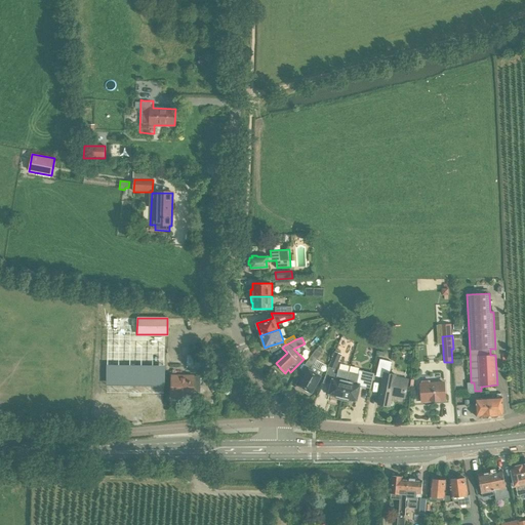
[(299,386),(311,392),(323,371),(313,365),(322,353),(316,349),(304,365),(310,368),(299,386)]
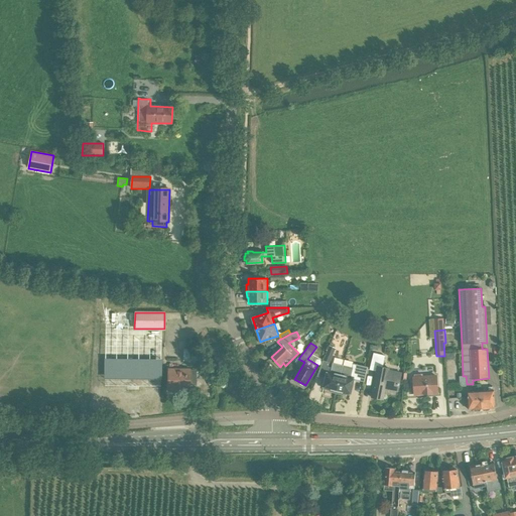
[(337,391),(343,365),(333,363),(331,367),(328,366),(329,363),(330,363),(336,348),(330,345),(323,361),(324,361),(319,370),(327,372),(324,387),(331,388),(330,390),(337,391)]
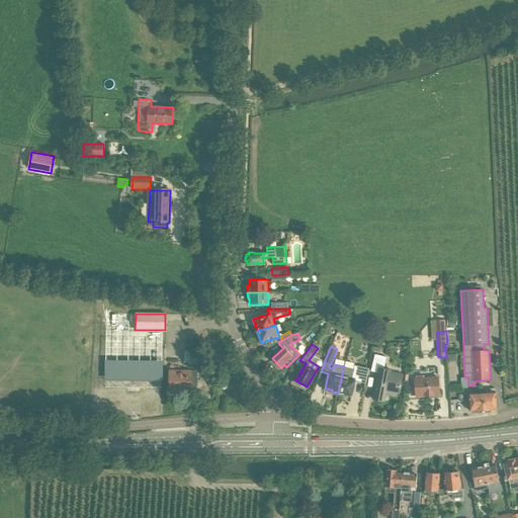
[(184,352),(184,360),(203,360),(203,352),(184,352)]
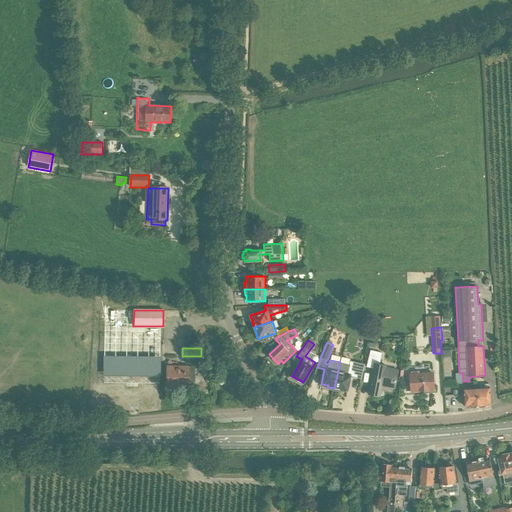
[(382,386),(395,388),(399,370),(386,367),(387,365),(380,364),(382,352),(371,350),(367,366),(373,368),(368,394),(380,396),(382,386)]
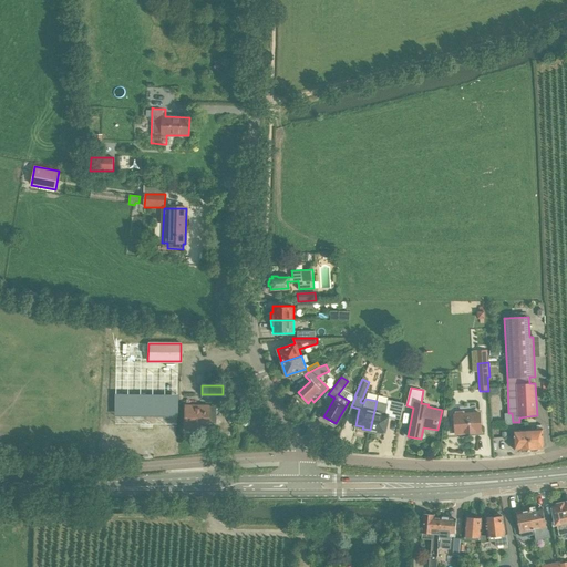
[(178,394),(116,393),(115,415),(178,416),(178,394)]
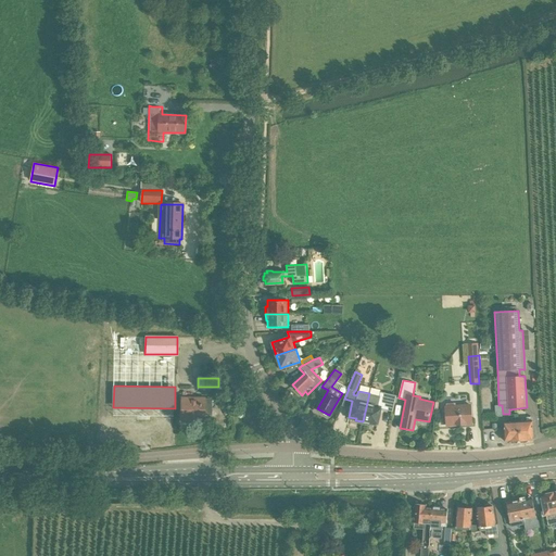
[(381,408),(393,411),(396,395),(380,392),(379,395),(369,393),(363,421),(369,424),(370,421),(378,424),(381,408)]
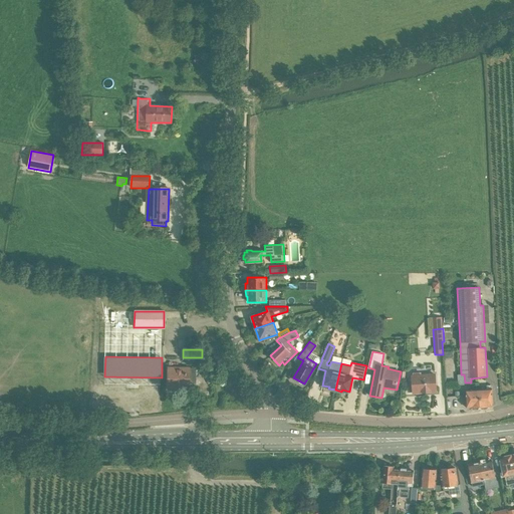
[(196,368),(169,368),(169,388),(196,389),(196,368)]
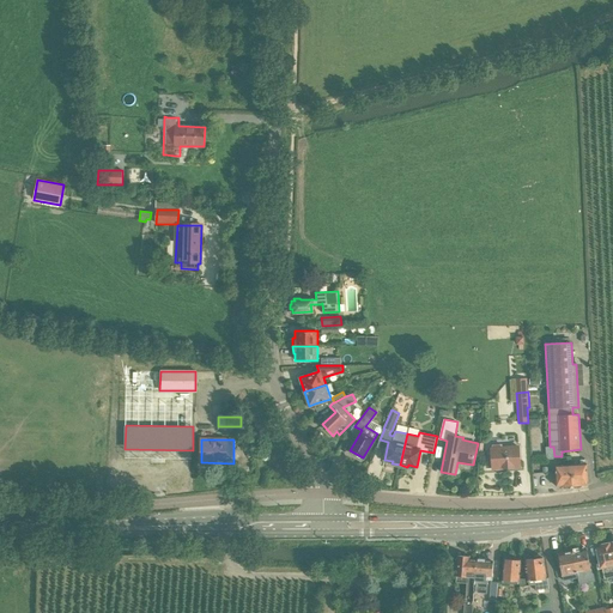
[(521,467),(519,445),(502,447),(502,444),(492,444),(492,447),(491,447),(492,469),(521,467)]
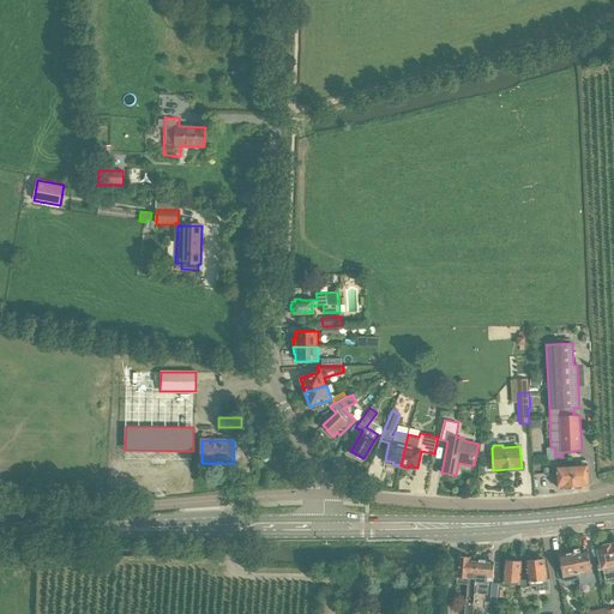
[(587,464),(572,465),(572,486),(576,488),(581,488),(583,485),(588,485),(587,464)]
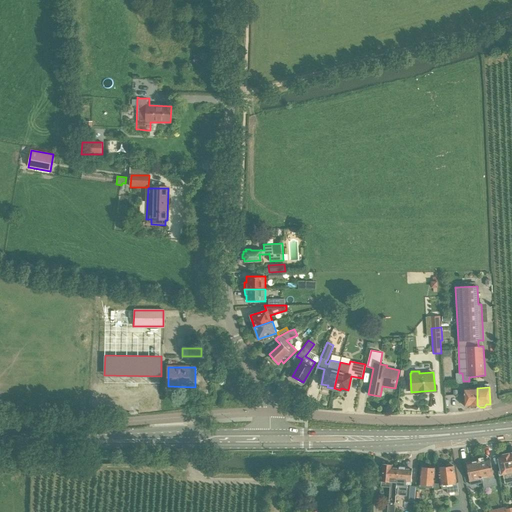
[(477,405),(477,388),(465,388),(465,405),(469,405),(471,407),(475,407),(477,405)]
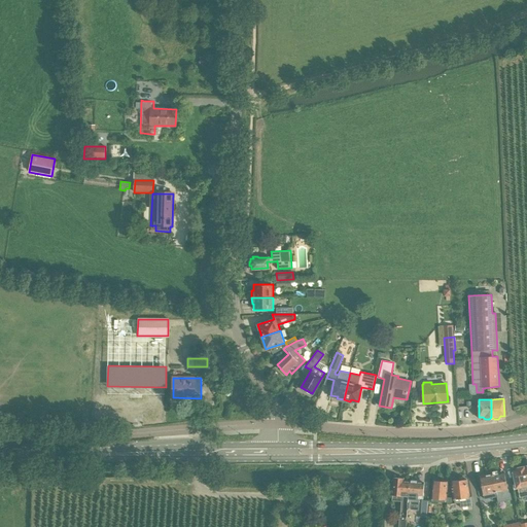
[(520,497),(526,495),(526,478),(524,465),(516,467),(516,469),(512,470),(515,483),(519,482),(519,485),(517,485),(520,497)]
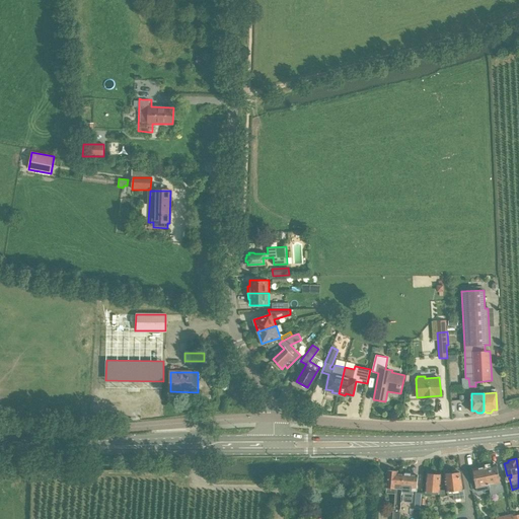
[(497,464),(485,467),(488,486),(489,490),(490,495),(504,492),(503,487),(501,487),(501,483),(497,464)]
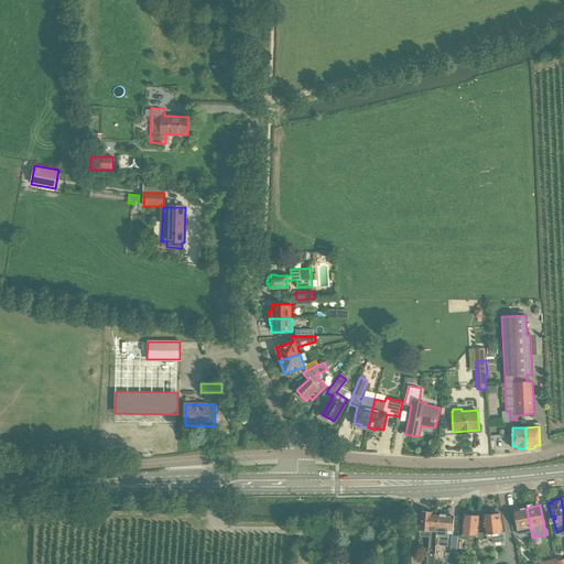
[(518,534),(531,532),(530,528),(527,508),(513,510),(517,530),(518,530),(518,534)]
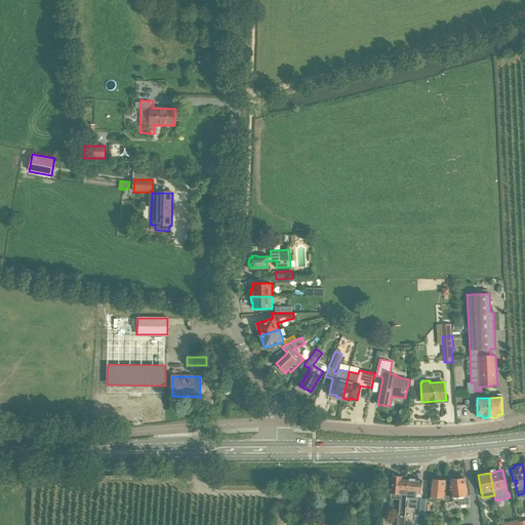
[(391,477),(390,479),(391,482),(392,482),(391,493),(390,498),(399,499),(397,524),(403,524),(405,508),(407,479),(402,478),(403,476),(392,476),(392,477),(391,477)]
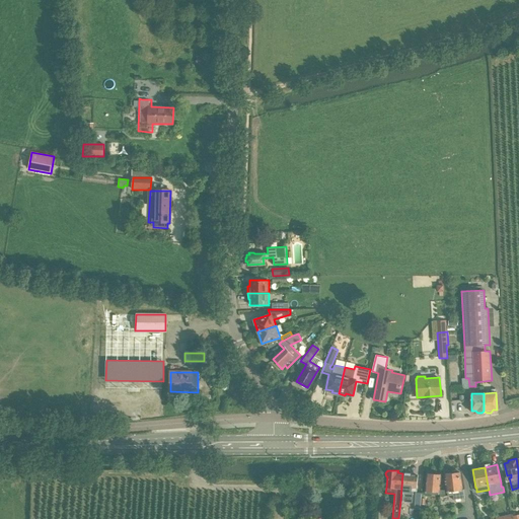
[(459,471),(457,471),(456,470),(452,470),(451,472),(444,473),(447,492),(448,496),(453,495),(453,500),(464,499),(463,490),(462,490),(459,471)]
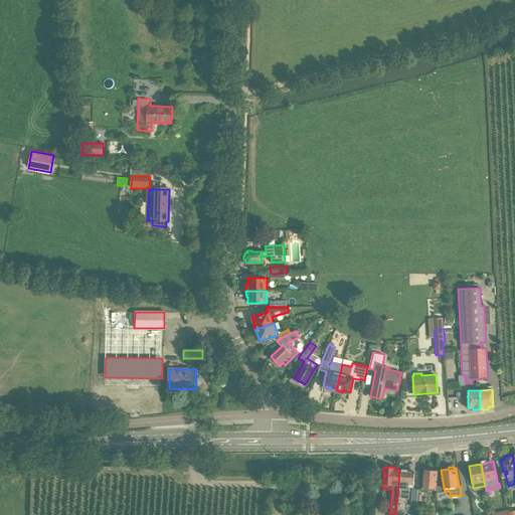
[(401,470),(399,470),(397,498),(409,499),(410,487),(413,488),(414,471),(407,471),(407,469),(401,469),(401,470)]
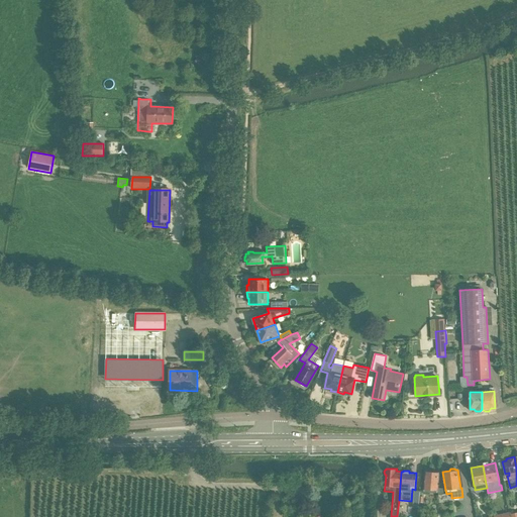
[(432,471),(430,472),(425,472),(423,492),(436,493),(437,491),(439,473),(437,473),(435,471),(432,471)]
